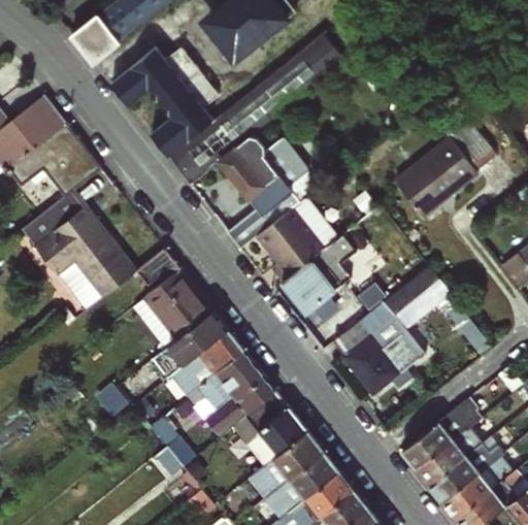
[(95,64),(173,0),(116,0),(87,24),(72,36),(95,64)]
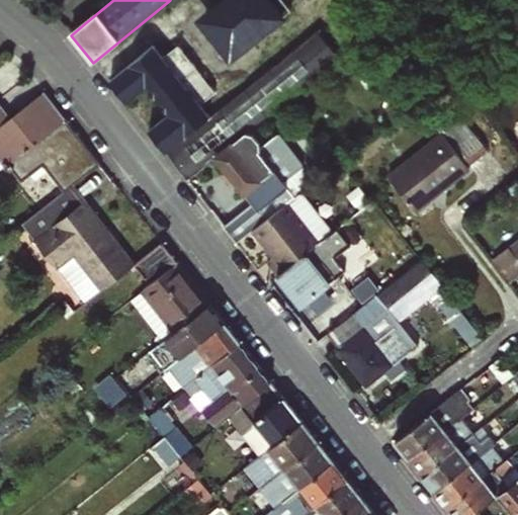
[(233,63),(294,11),(284,0),(222,0),(197,21),(233,63)]
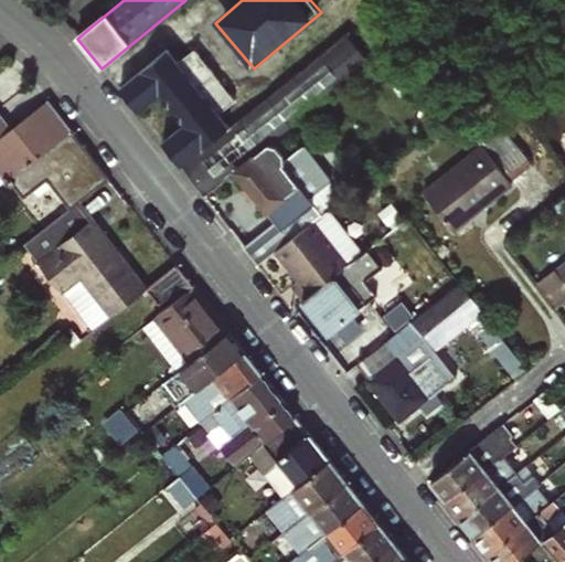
[(345,35),(267,98),(205,148),(179,168),(204,199),(236,175),(270,147),(269,145),(374,62),(360,45),(356,49),(345,35)]
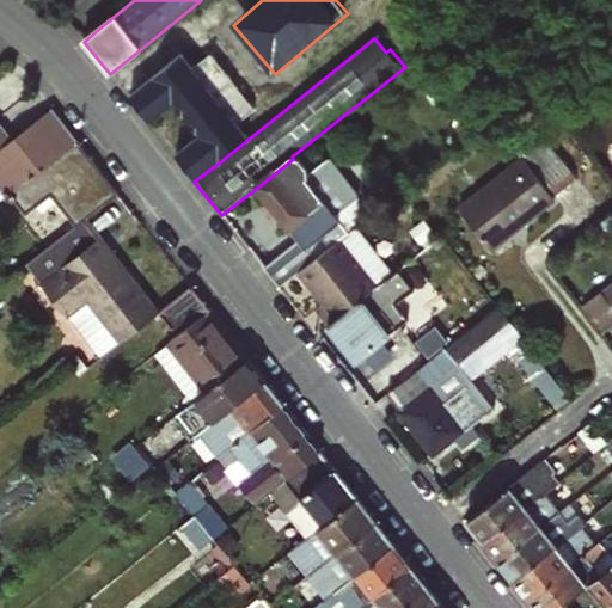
[(0,129),(0,195),(5,201),(8,198),(77,146),(49,112),(11,142),(0,129)]
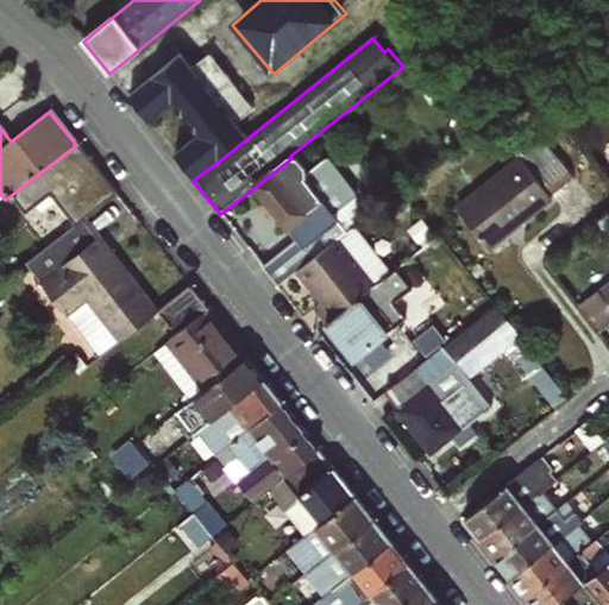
[(118,197),(76,145),(8,197),(13,203),(16,201),(27,214),(50,196),(75,229),(87,221),(118,197)]
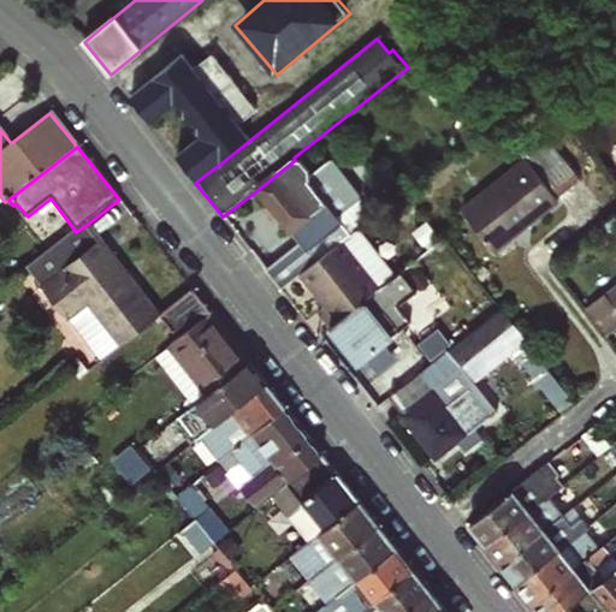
[(295,160),(258,190),(315,261),(347,235),(342,227),(307,183),(309,173),(302,162),(295,160)]
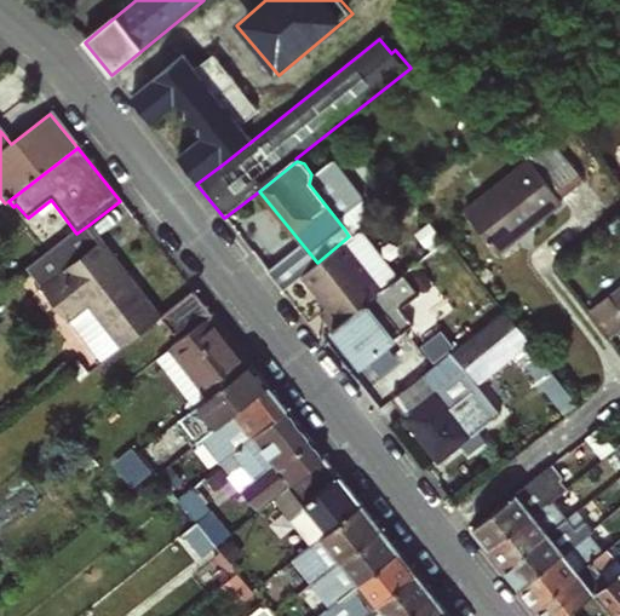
[(555,206),(522,166),(459,217),(492,257),(555,206)]
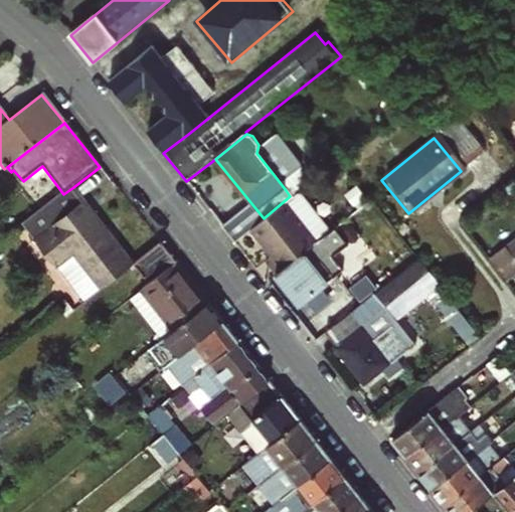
[(24,225),(57,268),(73,254),(103,292),(135,266),(73,187),(63,194),(24,225)]
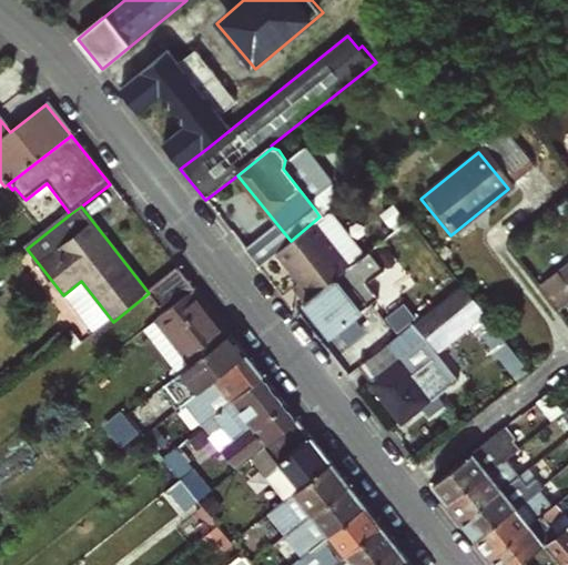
[(320,217),(291,241),(272,256),(294,284),(288,289),(303,305),(304,304),(347,269),(359,259),(324,214),(320,217)]
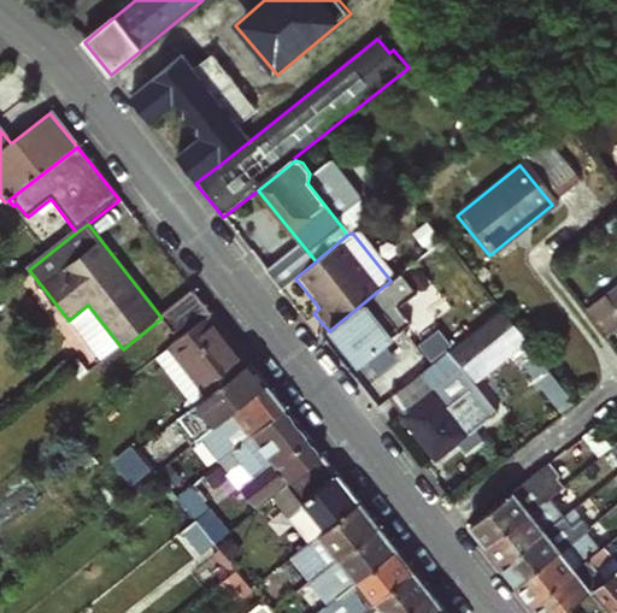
[(377,292),(330,330),(359,366),(399,334),(386,317),(406,300),(391,281),(377,292)]
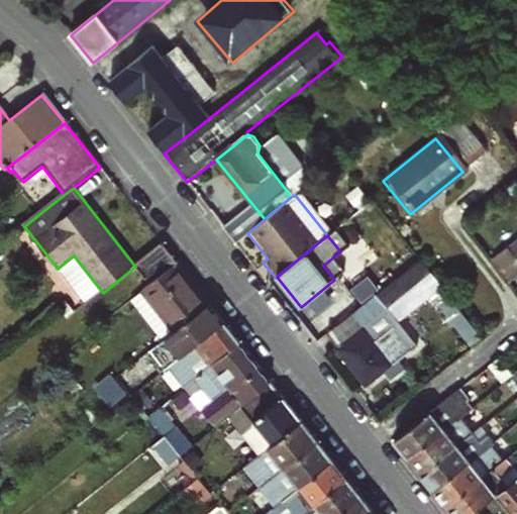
[(145,280),(172,259),(162,245),(135,267),(145,280)]
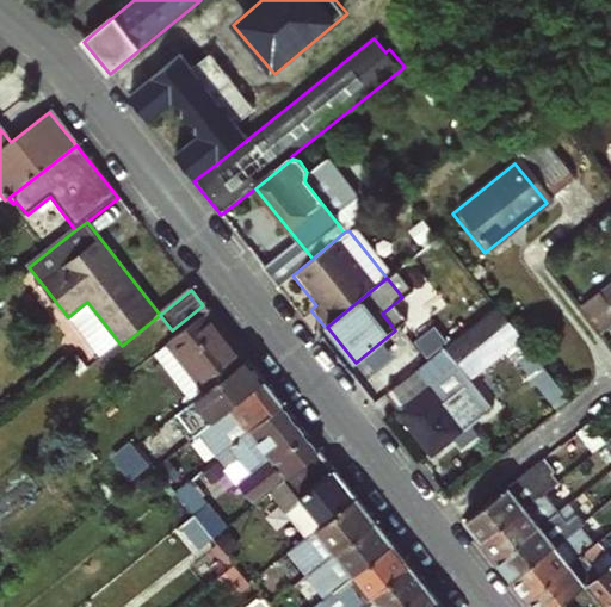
[(596,302),(606,316),(610,311),(610,308),(602,297),(596,302)]
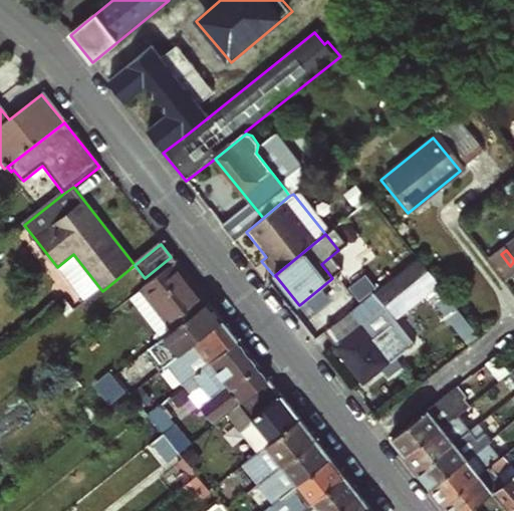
[(73,254),(57,267),(65,277),(72,272),(93,298),(102,291),(73,254)]
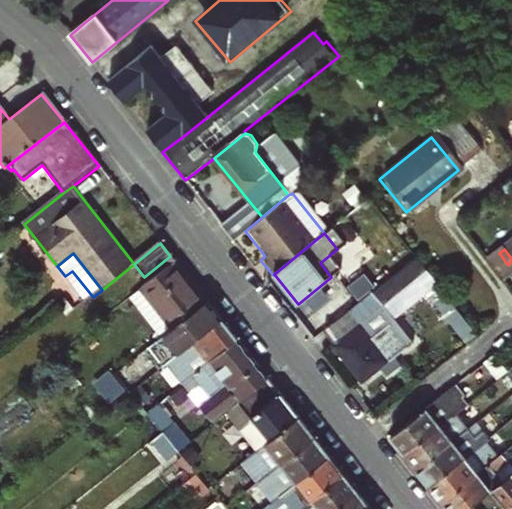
[(206,302),(175,262),(140,290),(142,292),(130,302),(157,337),(169,328),(170,330),(206,302)]
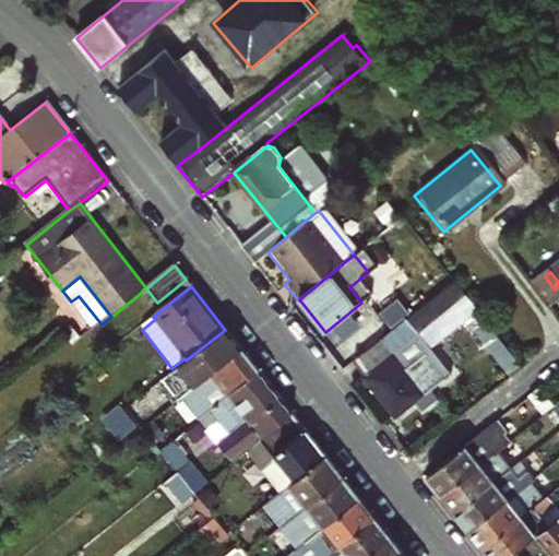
[(521,368),(477,315),(465,323),(510,377),(521,368)]
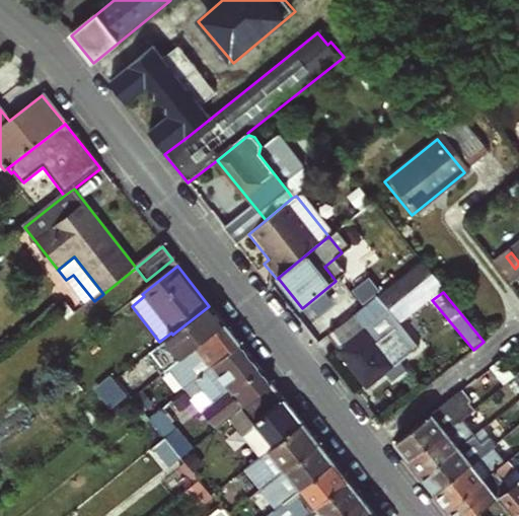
[(417,348),(399,326),(377,345),(366,330),(388,312),(376,297),(329,336),(340,349),(336,352),(367,390),(395,367),(394,366),(417,348)]
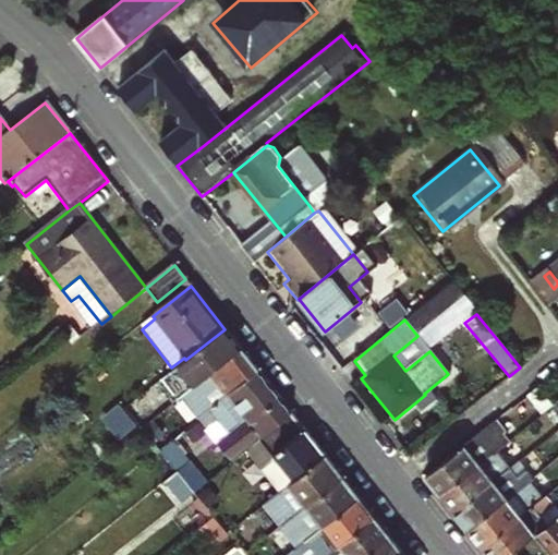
[(192,390),(242,350),(225,329),(185,360),(165,377),(182,398),(192,390)]
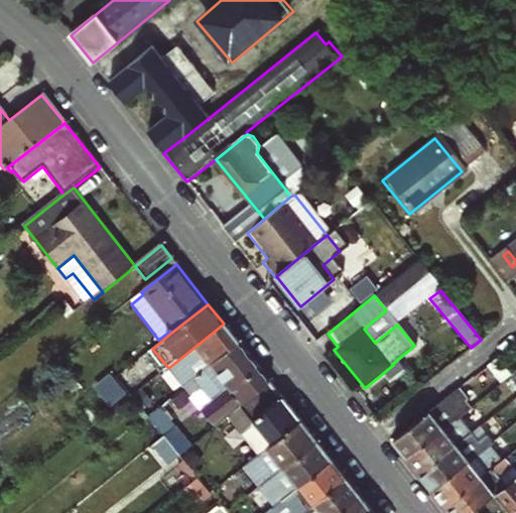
[(239,343),(224,324),(177,361),(192,380),(239,343)]
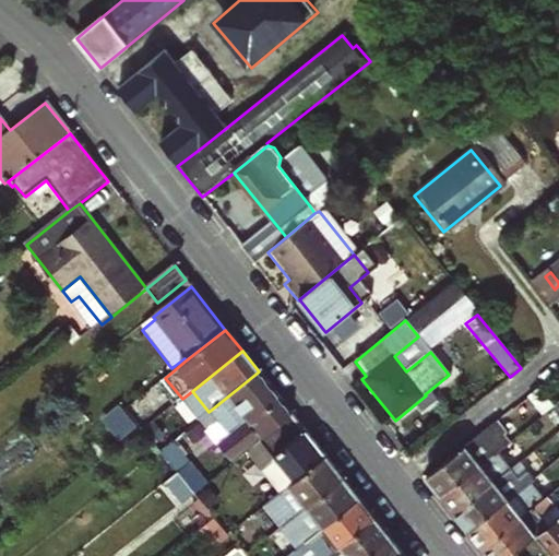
[(246,452),(261,440),(292,414),(259,371),(209,412),(199,421),(206,429),(216,422),(225,434),(215,441),(233,463),(246,452)]
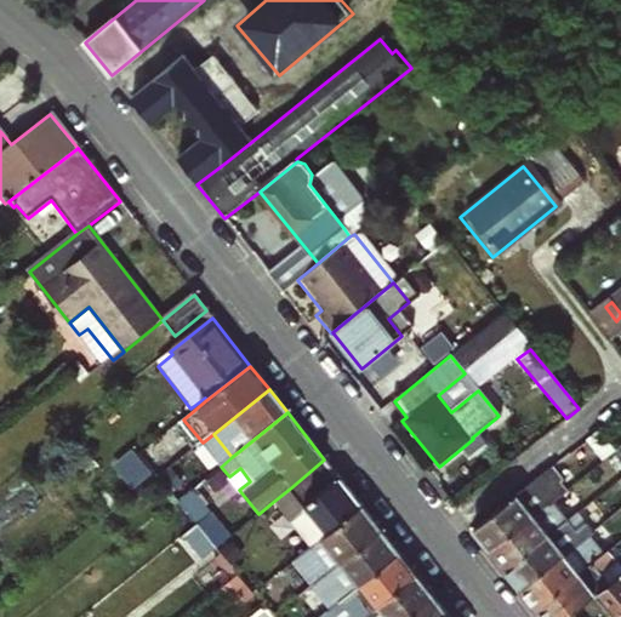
[(611,453),(596,433),(587,440),(603,461),(611,453)]
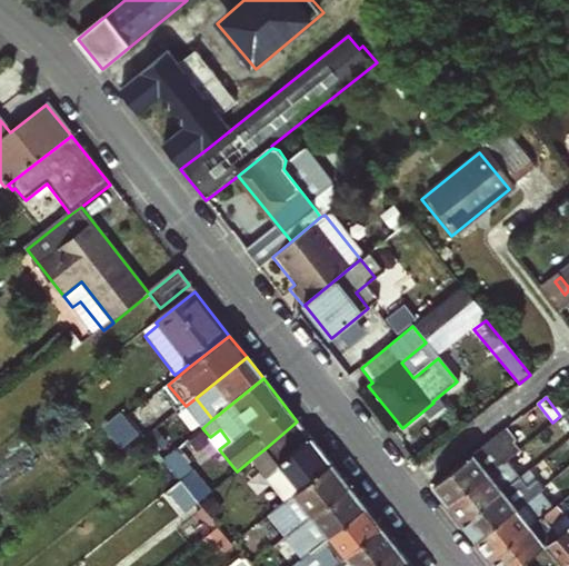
[(568,437),(568,419),(563,414),(560,416),(552,423),(567,439),(568,437)]
